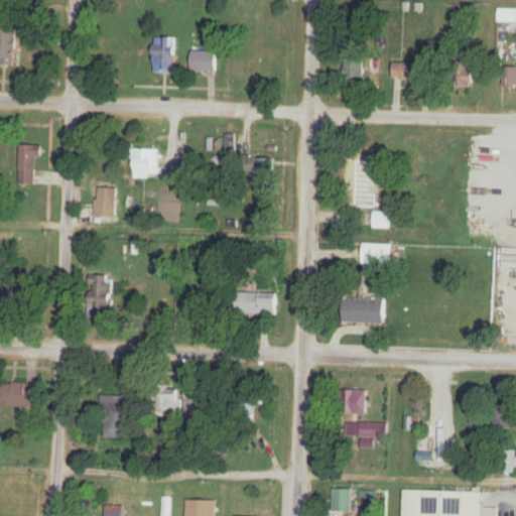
[(18,27),(0,27),(0,65),(18,65),(18,27)]
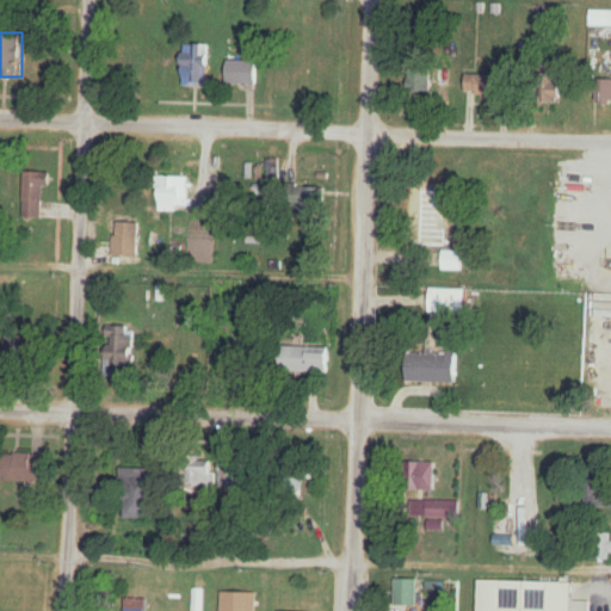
[(209,45),(187,45),(187,82),(209,82),(209,45)]
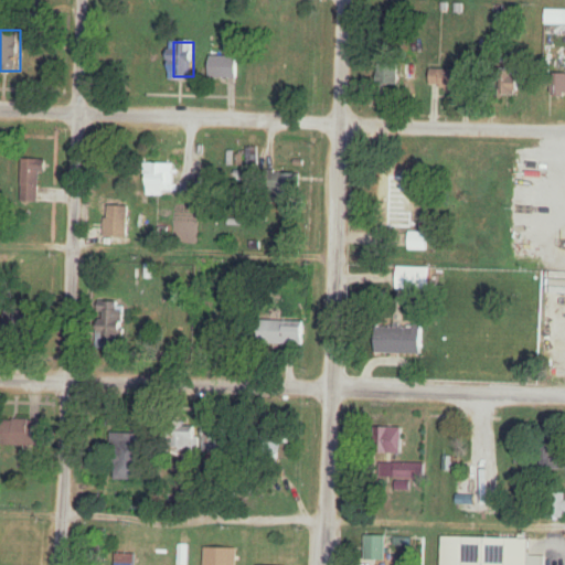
[(237,56),(210,56),(210,78),(237,78),(237,56)]
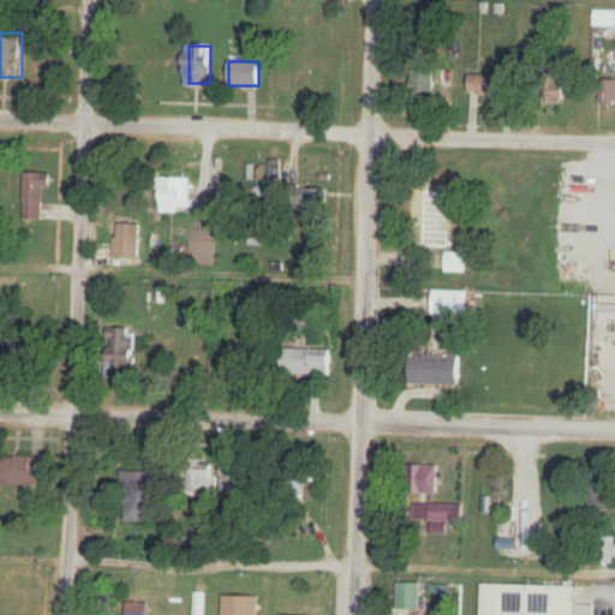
[(434,71),(412,71),(412,101),(434,101),(434,71)]
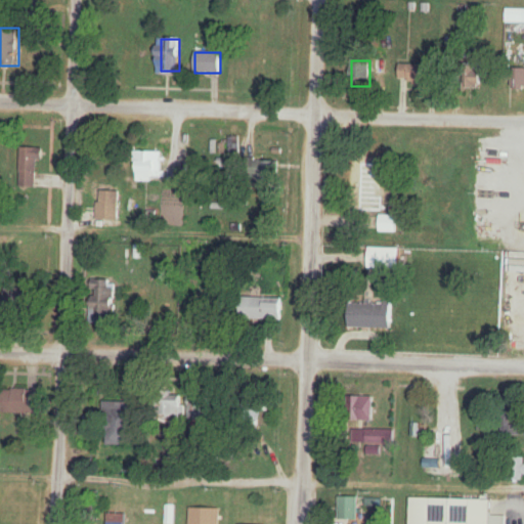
[(401,84),(430,82),(429,63),(400,66),(401,84)]
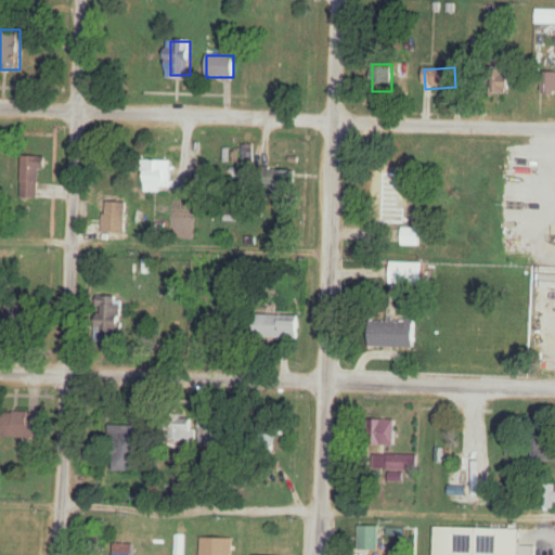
[(541,95),(554,95),(554,71),(542,71),(541,95)]
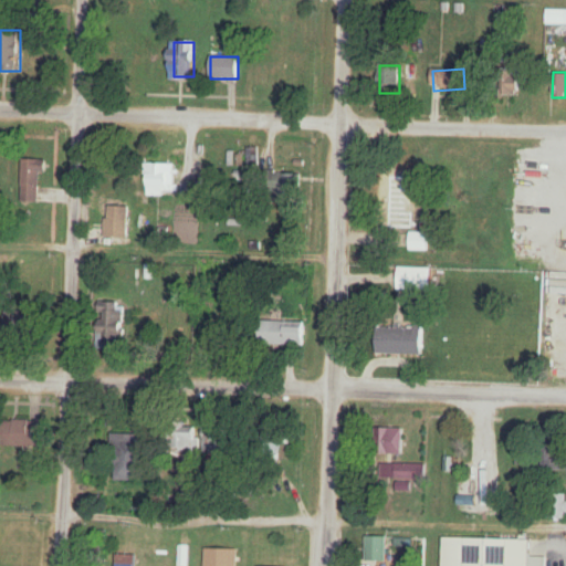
[(501,95),(520,95),(521,77),(502,77),(501,95)]
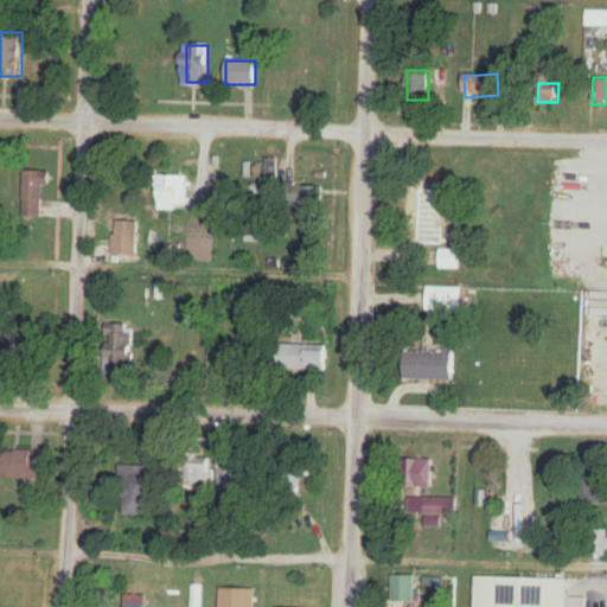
[(274,160),(264,160),(264,178),(274,178),(274,160)]
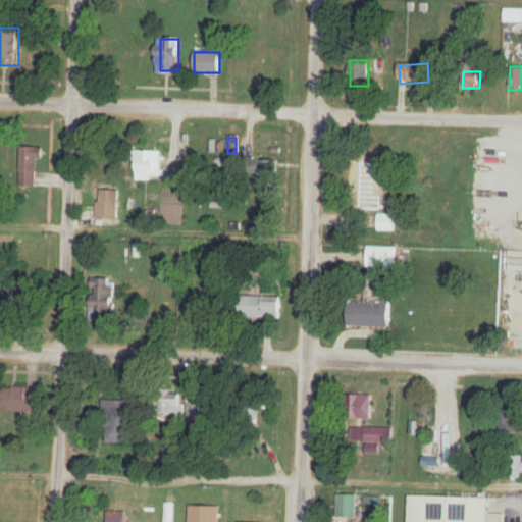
[(43,147),(19,147),(19,187),(37,187),(37,159),(43,159),(43,147)]
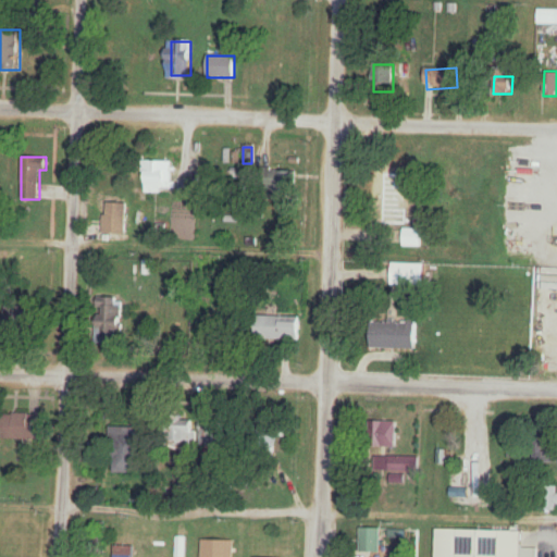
[(294,170),(263,171),(264,190),(295,190),(294,170)]
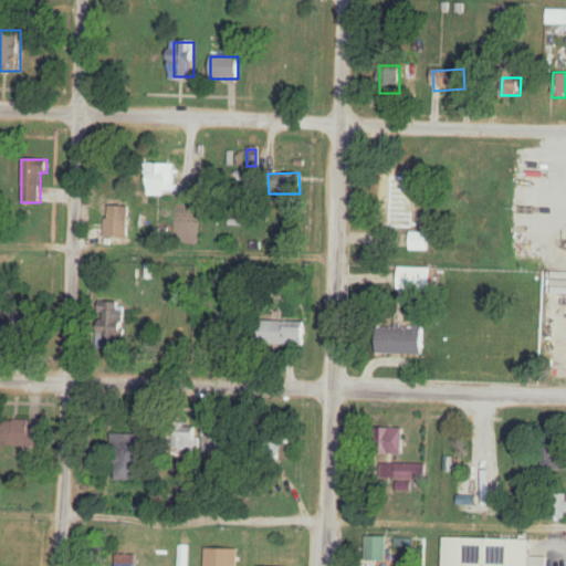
[(565,176),(554,175),(553,219),(565,219),(565,176)]
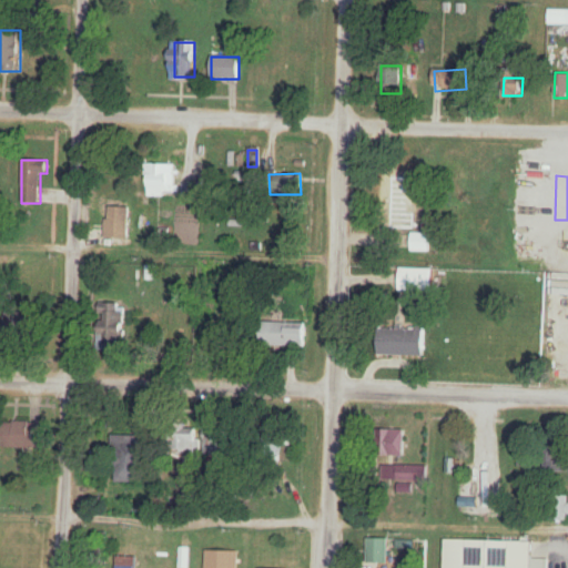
[(388,215),(408,215),(408,178),(388,178),(388,215)]
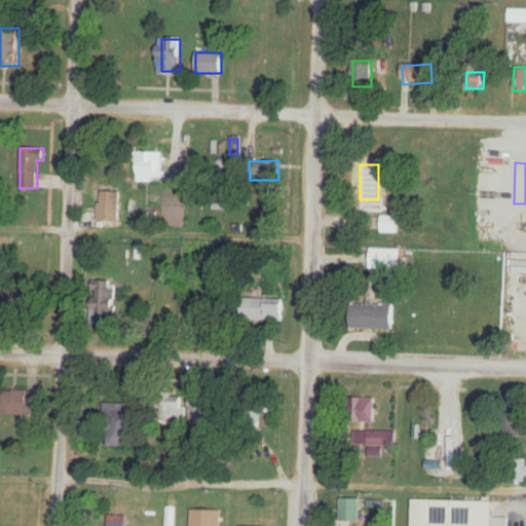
[(138,184),(156,184),(156,165),(138,165),(138,184)]
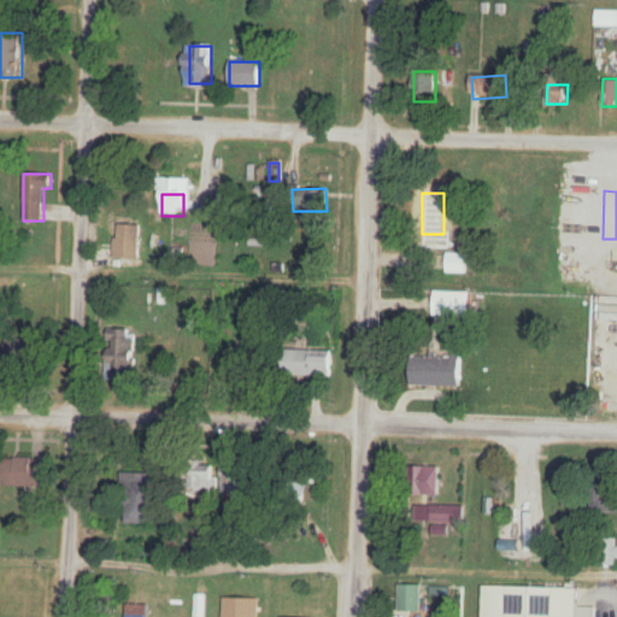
[(199,215),(217,215),(217,197),(199,197),(199,215)]
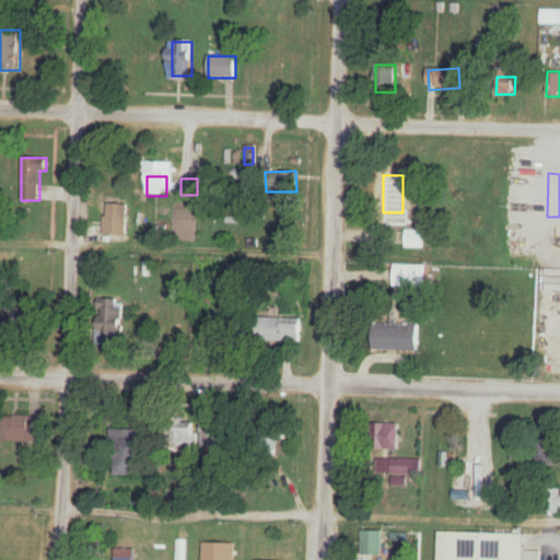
[(428,289),(428,265),(394,265),(394,289),(428,289)]
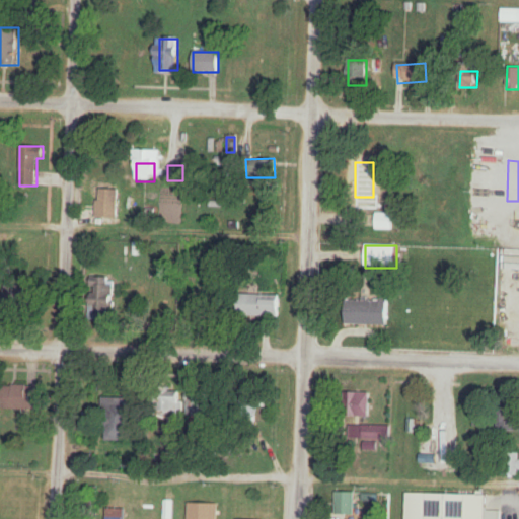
[(115,317),(115,278),(93,278),(93,317),(115,317)]
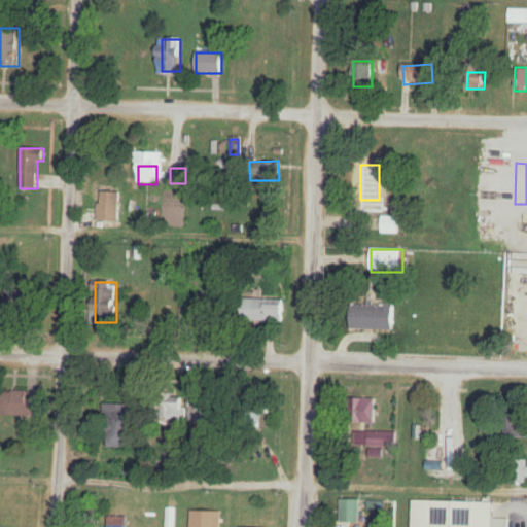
[(37,315),(37,290),(3,290),(3,315),(37,315)]
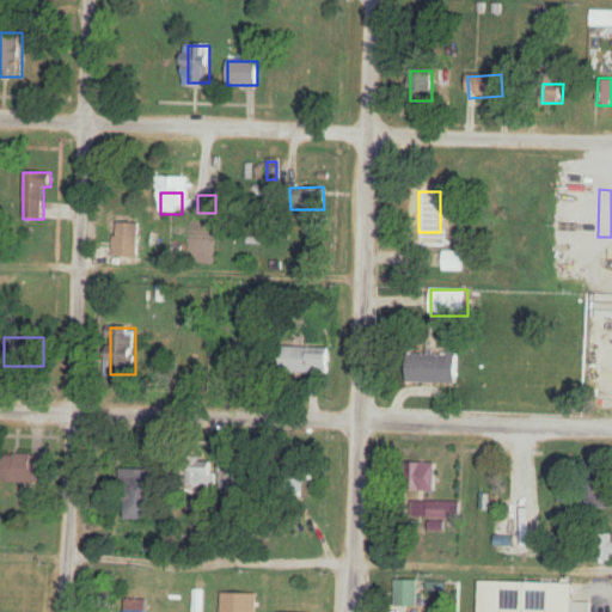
[(320,374),(320,349),(283,349),(283,374),(320,374)]
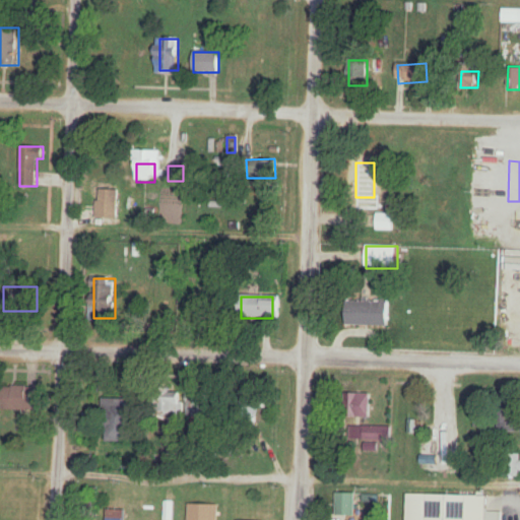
[(391,302),(347,302),(347,327),(391,327),(391,302)]
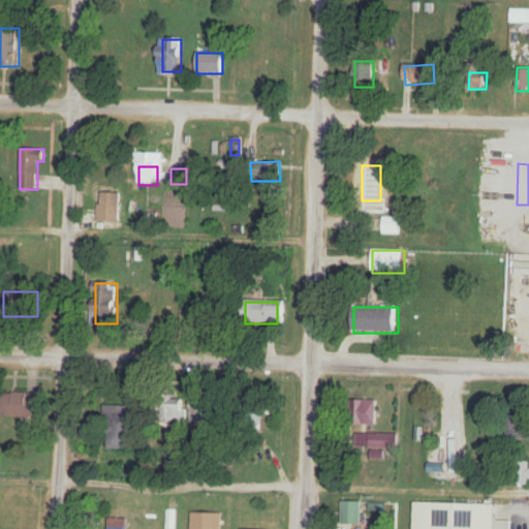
[(200,315),(188,315),(188,330),(200,330),(200,315)]
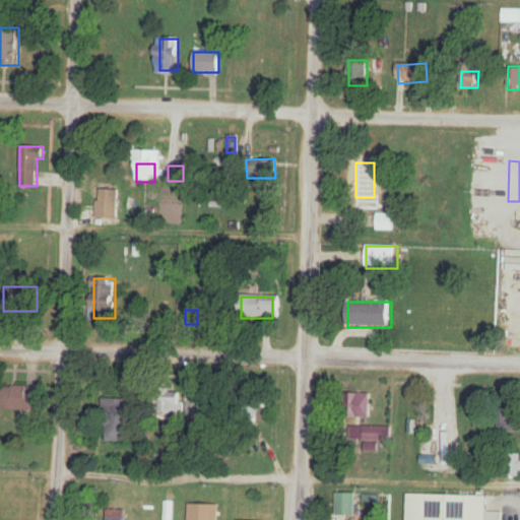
[(35,387),(5,387),(5,410),(35,410),(35,387)]
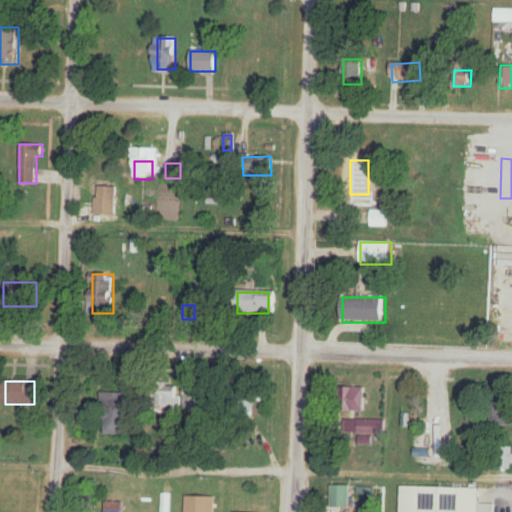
[(204,383),(184,383),(184,411),(204,411),(204,383)]
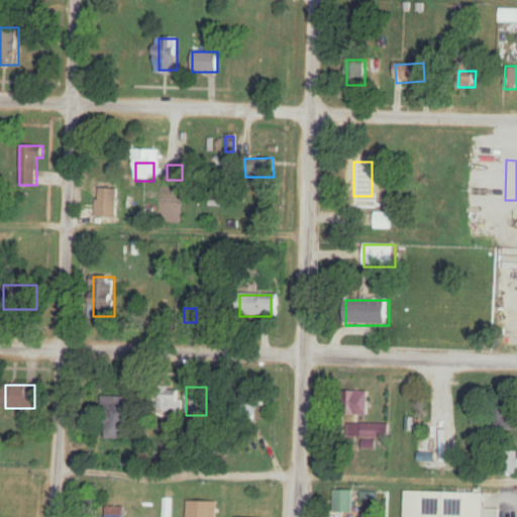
[(157,411),(181,411),(181,391),(157,391),(157,411)]
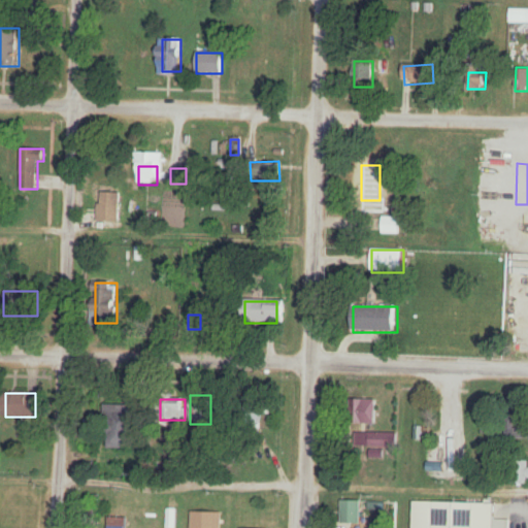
[(377,400),(352,400),(352,424),(377,424),(377,400)]
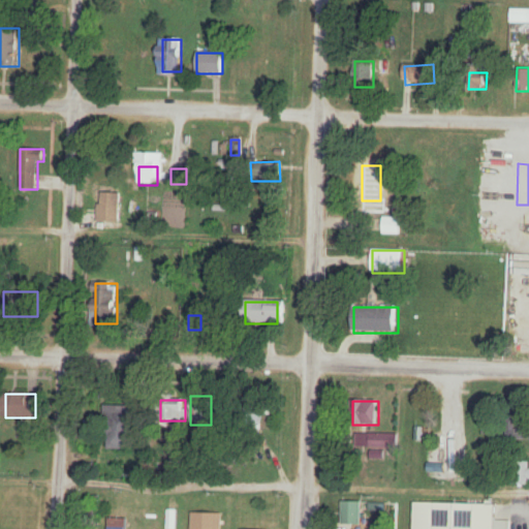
[(131,409),(130,450),(98,449),(100,407),(131,409)]
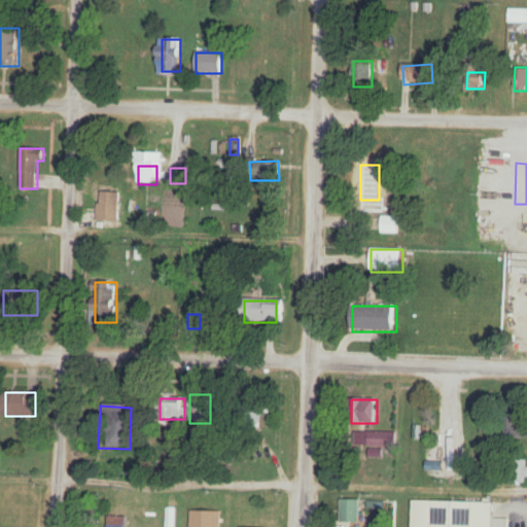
[(272,408),(254,408),(254,417),(272,417),(272,408)]
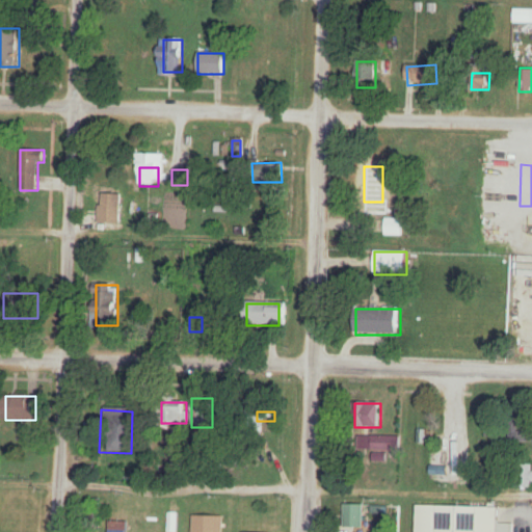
[(531,421),(509,421),(509,444),(531,444),(531,421)]
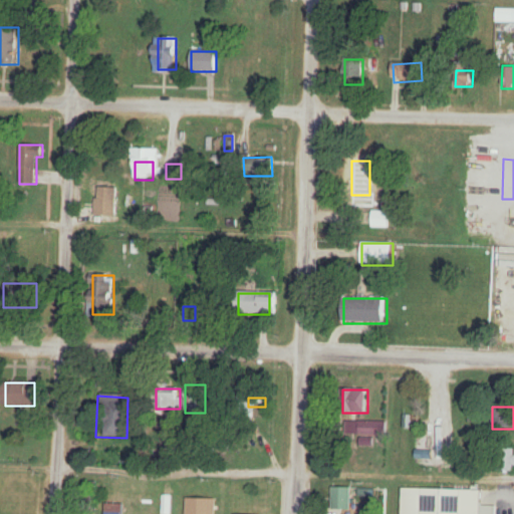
[(359,422),(359,437),(388,437),(388,422),(359,422)]
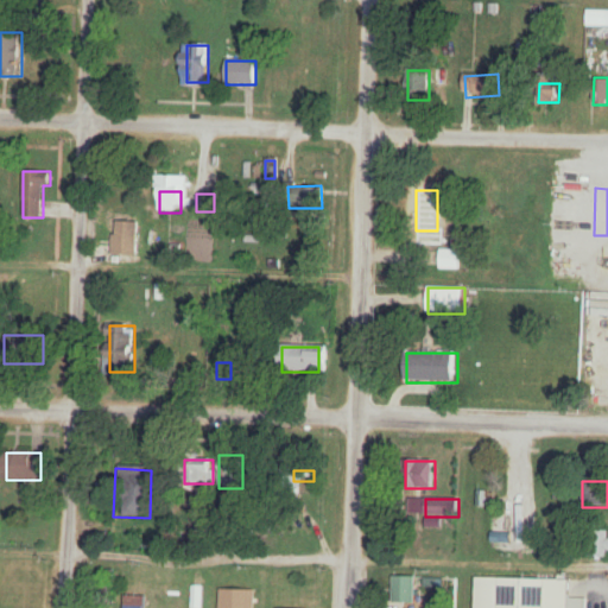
[(415,607),(415,577),(393,577),(393,607),(415,607)]
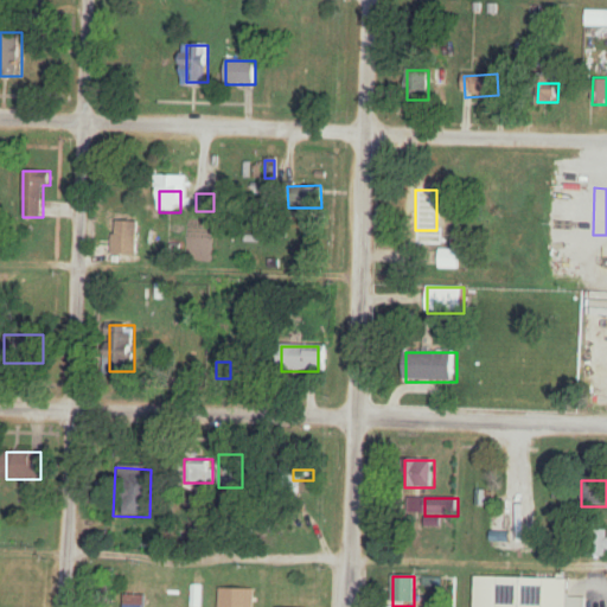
[(473,580),(472,606),(583,606),(585,599),(567,599),(568,582),(473,580)]
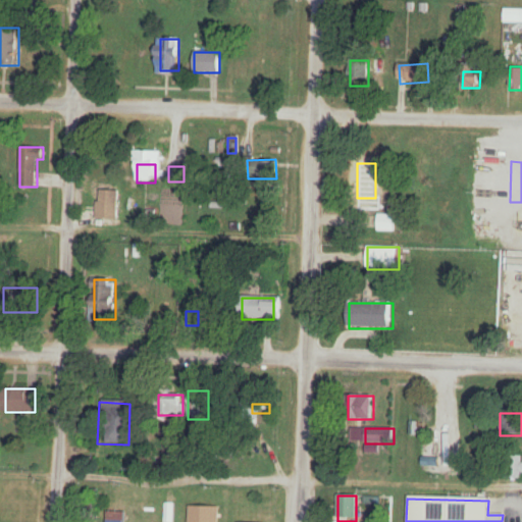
[(189,508),(188,521),(215,521),(216,509),(189,508)]
